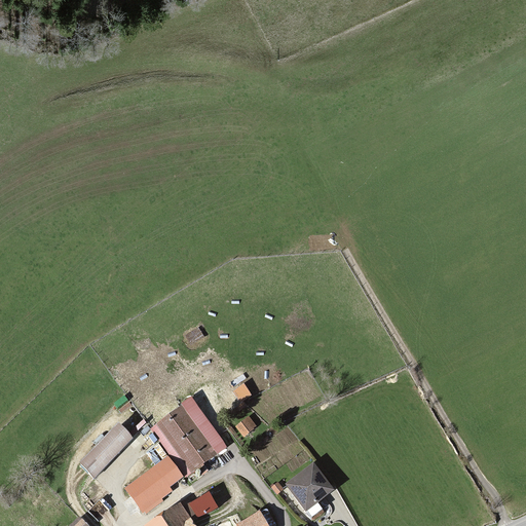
[(243,385),(234,391),(240,401),(250,396),(243,385)]
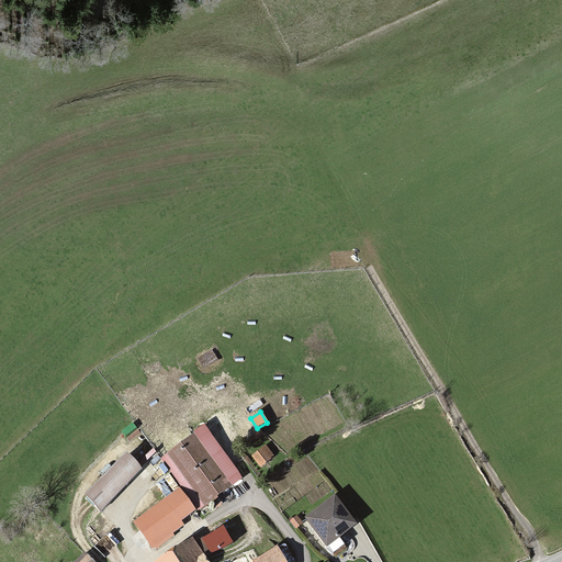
[(204,427),(161,459),(199,508),(242,478),(204,427)]
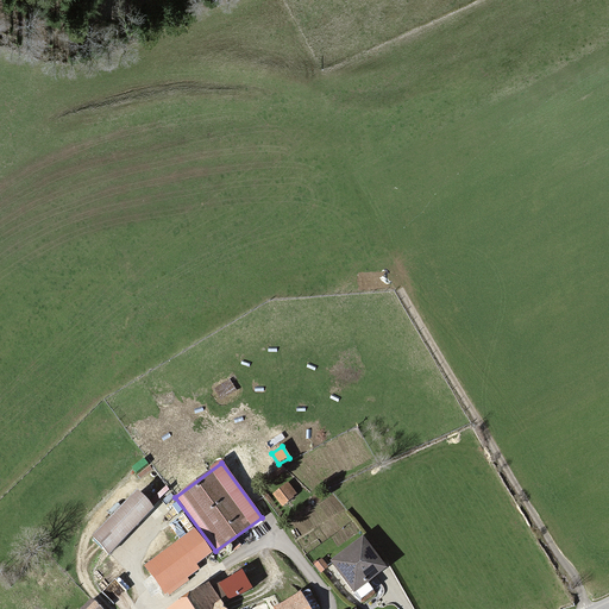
[(288,484),(276,494),(283,503),(295,494),(288,484)]
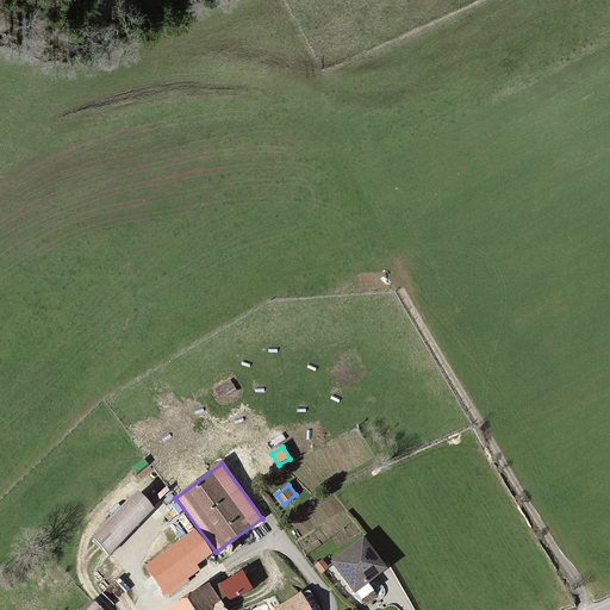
[(137,492),(93,537),(109,553),(153,508),(137,492)]
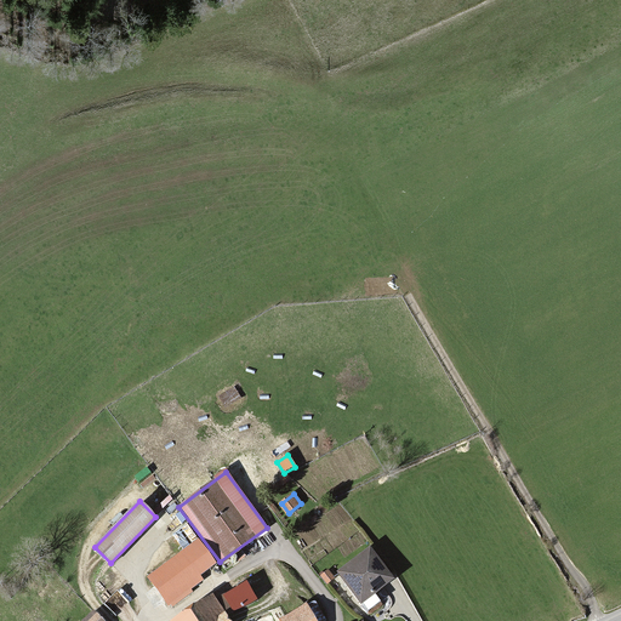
[(199,540),(147,576),(170,608),(192,592),(189,588),(203,580),(198,575),(215,563),(199,540)]
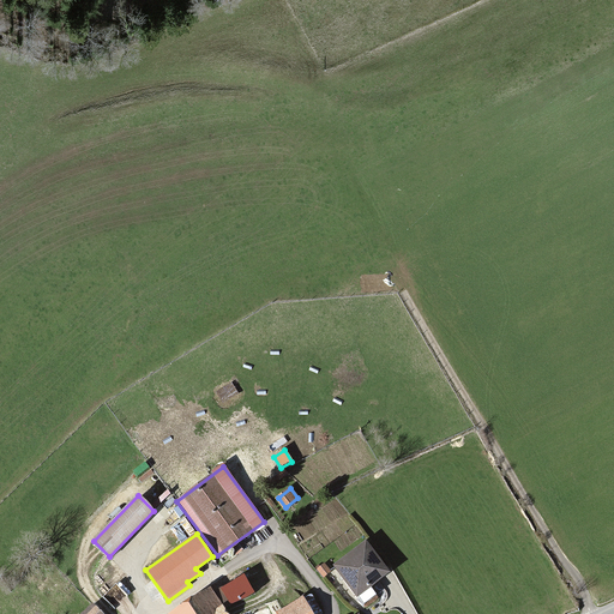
[(366,542),(336,565),(359,595),(389,571),(366,542)]
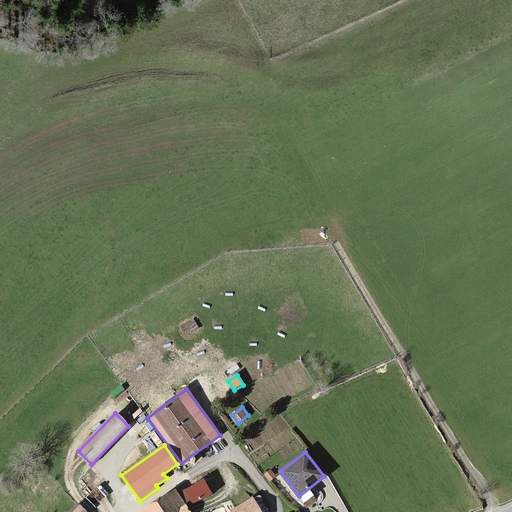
[(177,494),(187,508),(211,494),(206,484),(218,477),(212,467),(199,476),(201,480),(177,494)]
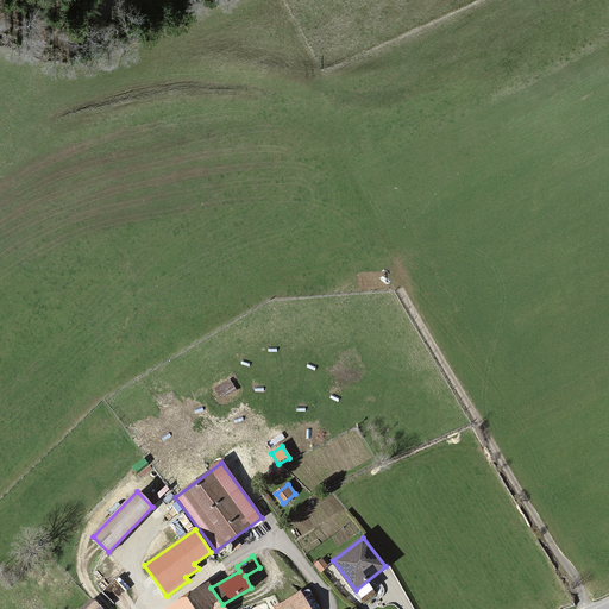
[(225,608),(223,604),(211,588),(209,584),(170,608),(225,608)]
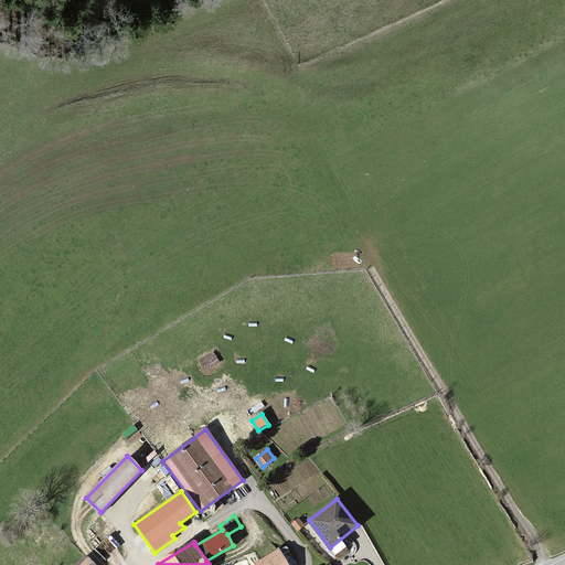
[(278,548),(254,563),(255,564),(295,564),(296,564),(286,547),(279,551),(278,548)]
